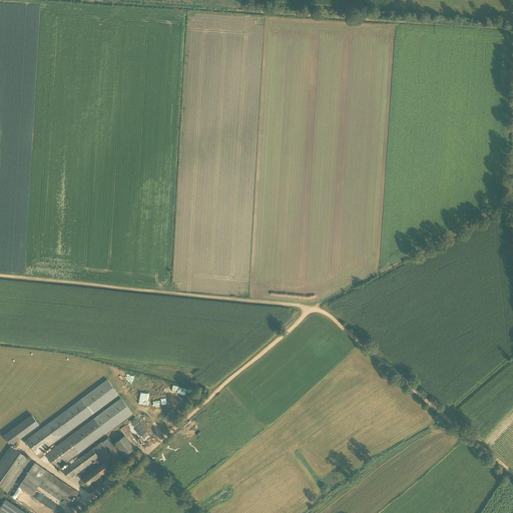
[(118,395),(107,380),(25,440),(36,456),(118,395)]
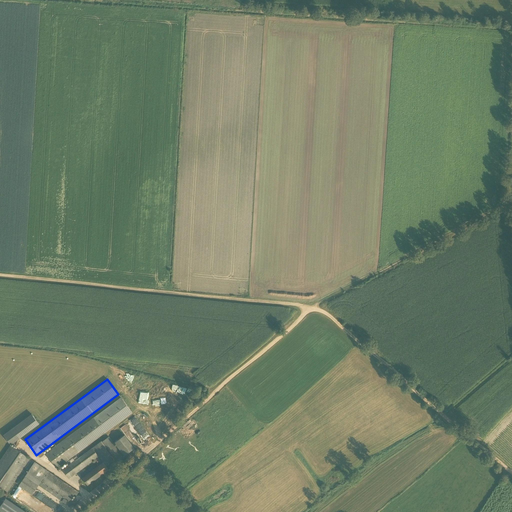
[(132,413),(121,398),(45,453),(57,469),(132,413)]
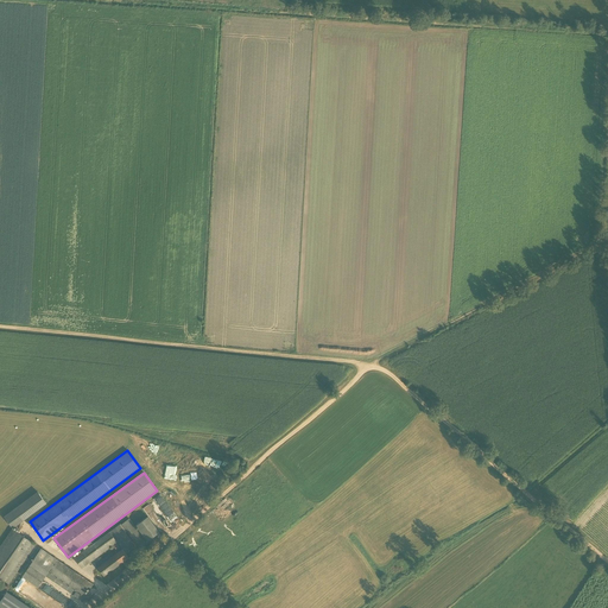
[(10,513),(4,517),(12,529),(29,517),(39,508),(46,504),(38,492),(18,506),(11,511),(10,513)]
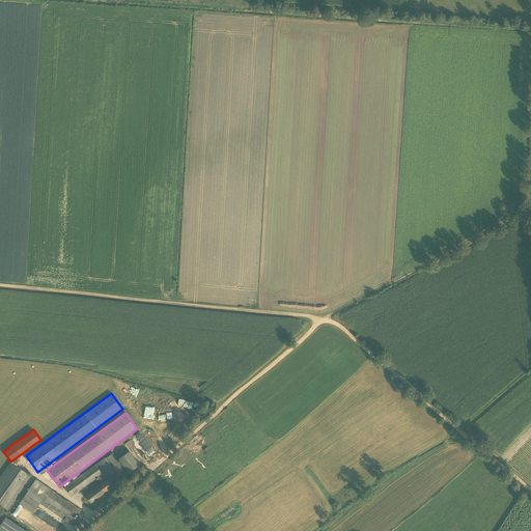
[(139,465),(129,451),(118,459),(129,473),(139,465)]
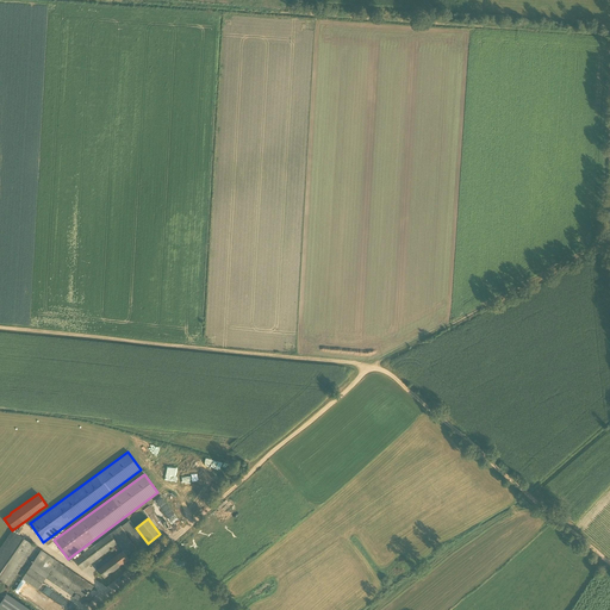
[(130,546),(132,543),(130,540),(125,534),(126,534),(139,552),(148,546),(130,521),(122,527),(120,526),(74,560),(82,571),(117,545),(120,549),(114,553),(116,555),(111,559),(109,556),(95,566),(104,578),(136,554),(130,546)]
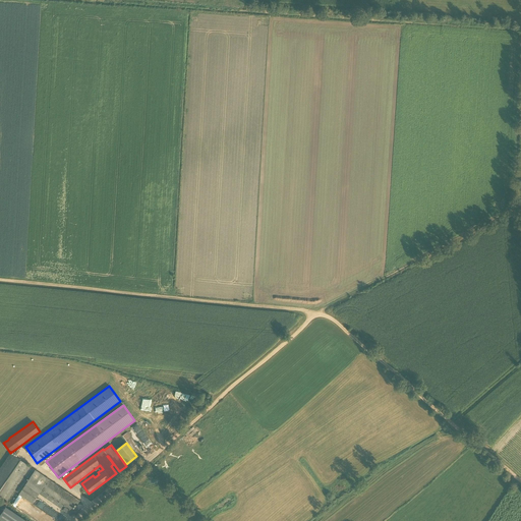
[(10,454),(0,468),(0,496),(7,501),(31,467),(10,454)]
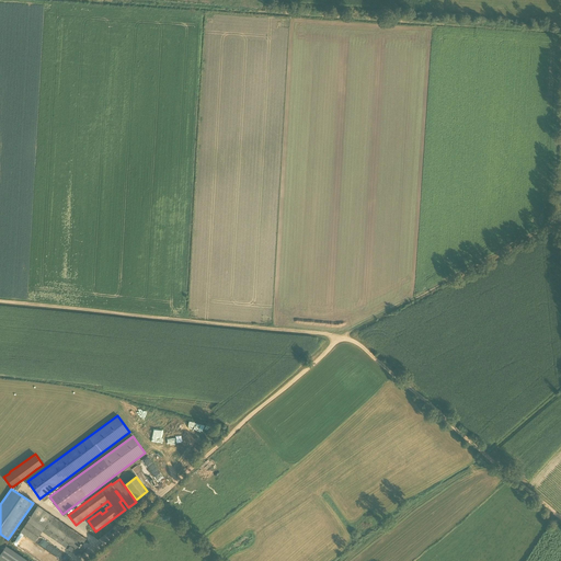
[(37,507),(20,533),(35,542),(42,533),(66,548),(68,545),(69,545),(76,549),(81,541),(83,542),(86,539),(37,507)]
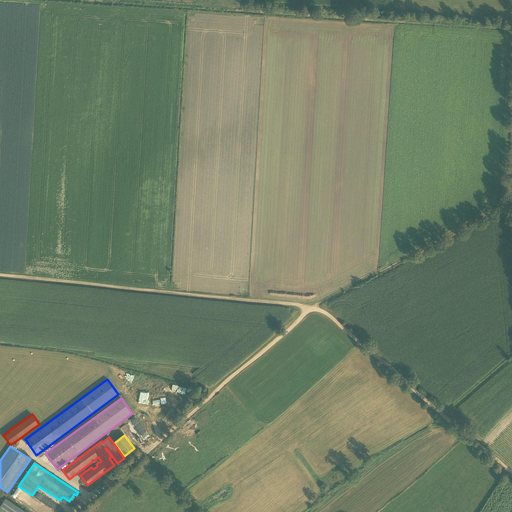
[(25,511),(6,499),(0,507),(0,511),(25,511)]
